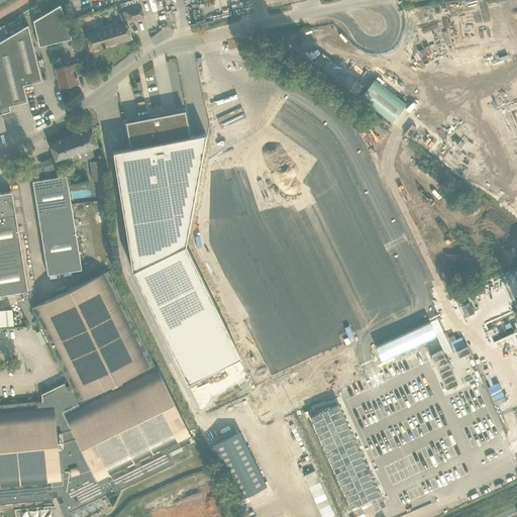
[(140,4),(138,0),(131,0),(125,2),(120,4),(120,7),(126,5),(126,8),(124,9),(129,23),(144,18),(140,4)]
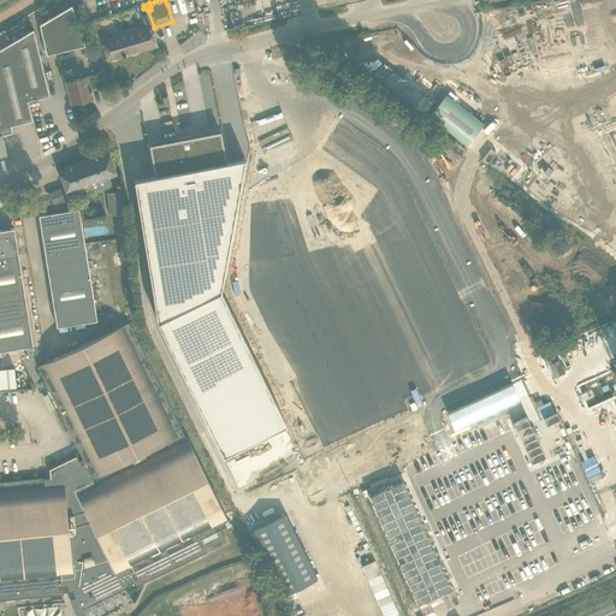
[(47,55),(84,46),(71,5),(40,24),(47,55)]
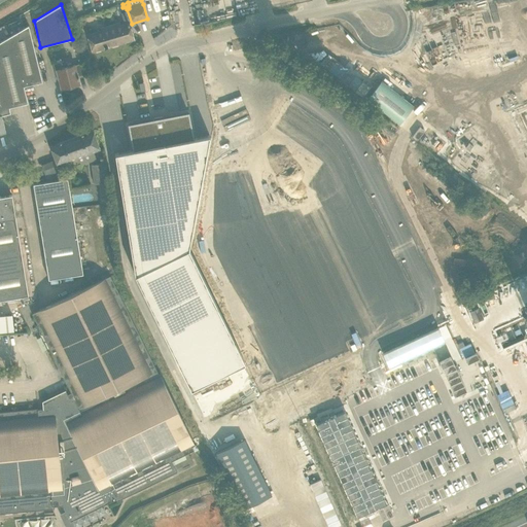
[(108,47),(134,39),(129,23),(114,27),(113,25),(101,28),(101,31),(86,35),(92,51),(104,48),(105,48),(109,47),(108,47)]
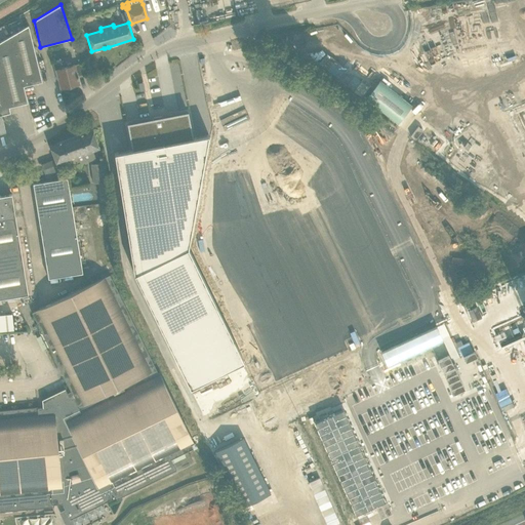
[(24,86),(42,81),(28,26),(0,41),(0,132),(5,131),(1,115),(10,113),(9,107),(28,103),(24,86)]
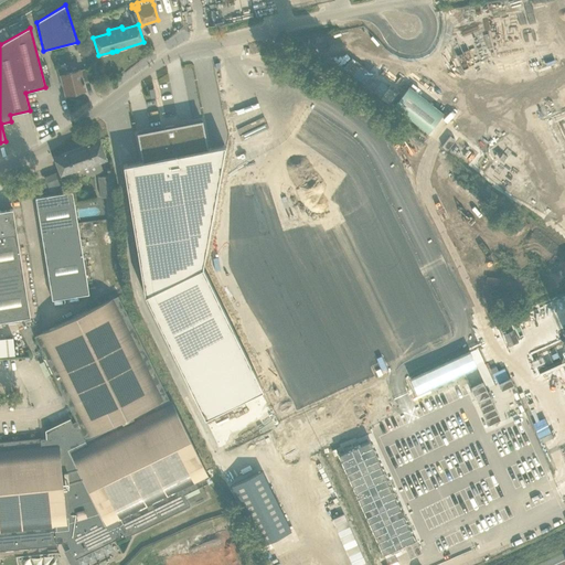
[(81,70),(66,74),(64,66),(56,68),(61,86),(63,85),(65,95),(85,89),(84,85),(85,84),(84,82),(83,82),(81,70)]
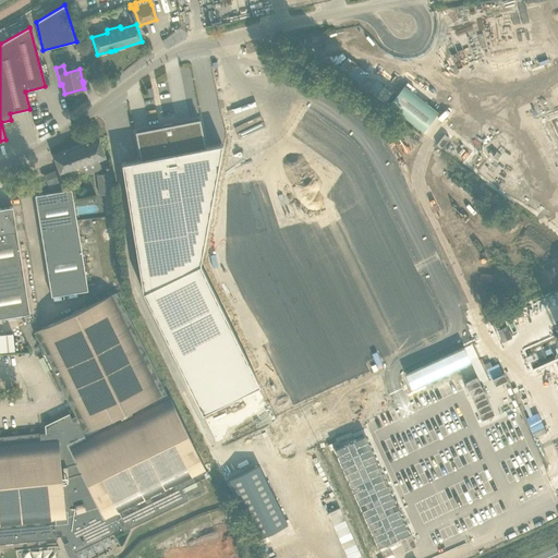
[(557,116),(547,121),(557,143),(557,116)]
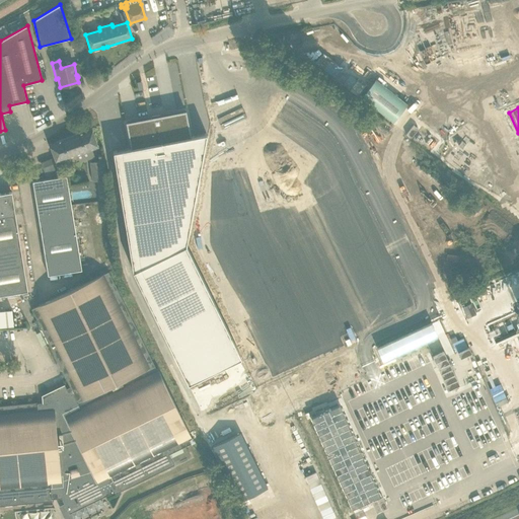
[(129,149),(113,151),(133,271),(188,384),(241,358),(204,283),(186,245),(207,134),(191,137),(186,110),(163,116),(160,116),(160,115),(160,114),(150,116),(151,117),(151,118),(148,119),(126,123),(130,143),(131,149),(129,149)]
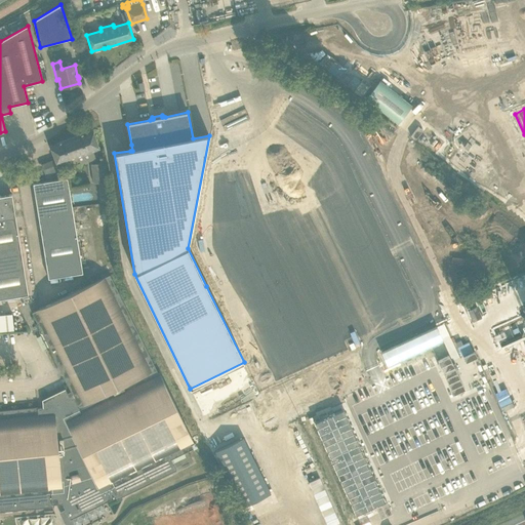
[(507,118),(454,143),(462,159),(515,134),(507,118)]
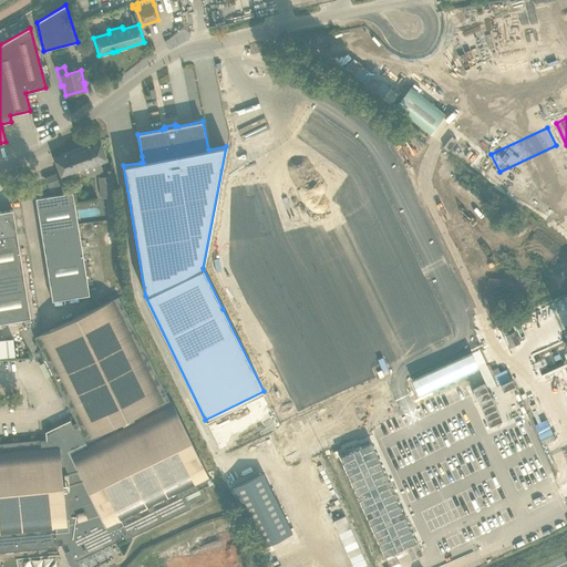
[(61,177),(107,161),(100,141),(54,157),(60,173),(61,177)]
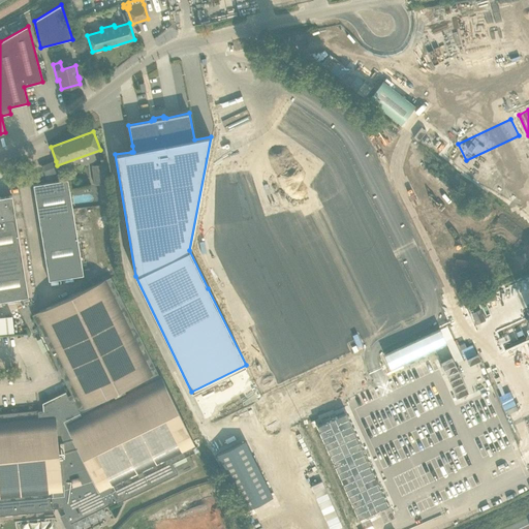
[(325,193),(347,161),(334,153),(313,185),(325,193)]
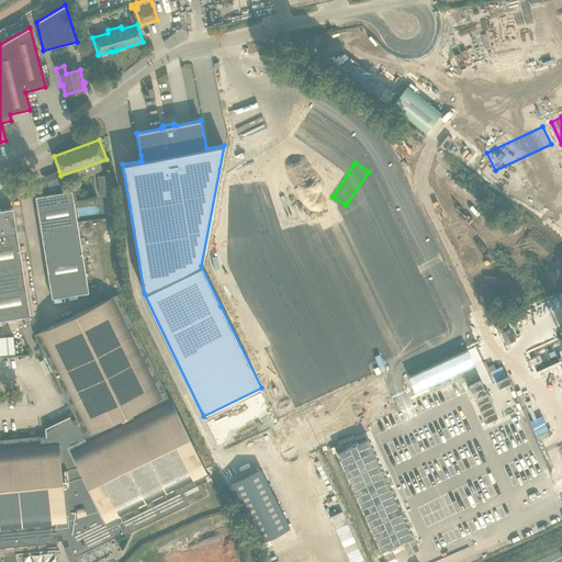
[(107,213),(117,211),(112,167),(107,168),(108,175),(96,176),(99,197),(104,197),(107,213)]
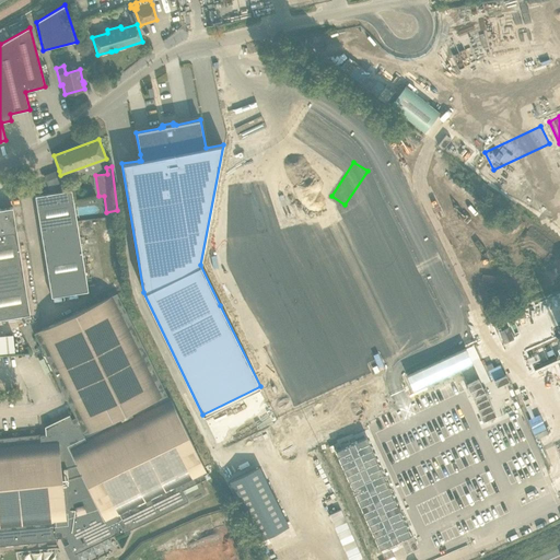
[(59,171),(44,176),(50,194),(67,191),(60,175),(59,171)]
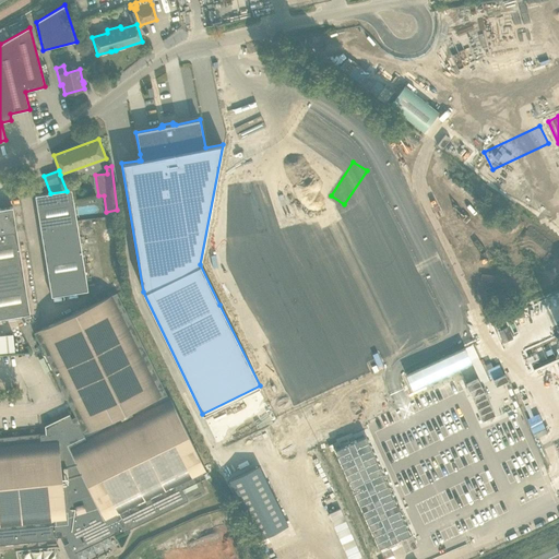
[(40,229),(76,224),(71,190),(67,191),(50,193),(35,195),(40,229)]
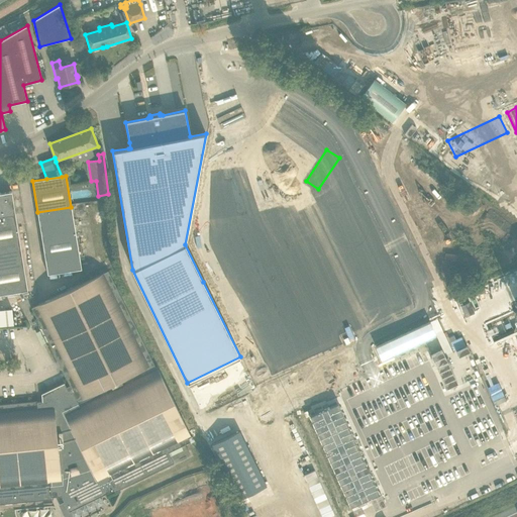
[(0,215),(15,213),(11,191),(0,193),(0,215)]
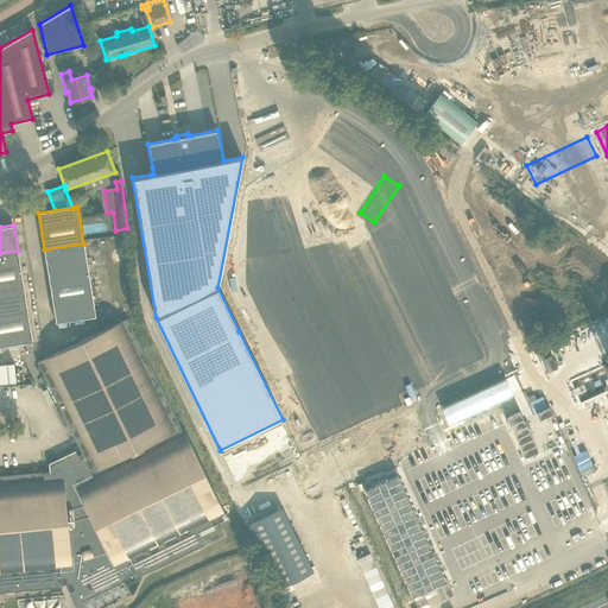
[(56,323),(95,316),(83,244),(44,249),(56,323)]
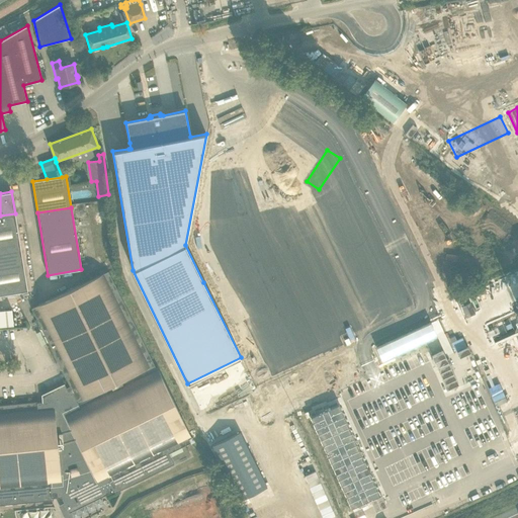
[(0,294),(27,290),(15,213),(0,216),(0,294)]
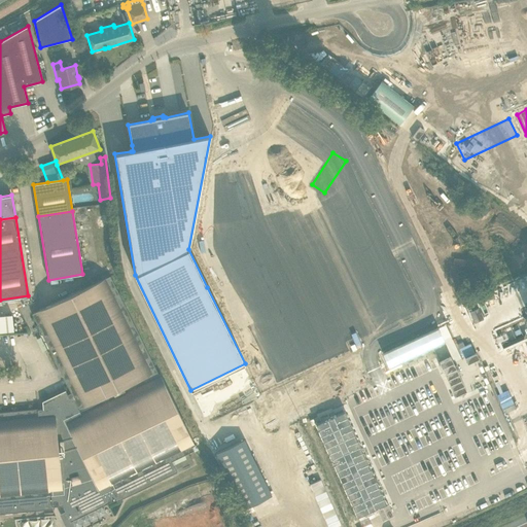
[(160,375),(159,376),(110,276),(32,314),(40,331),(70,393),(63,397),(47,405),(48,409),(38,410),(38,409),(0,412),(0,514),(53,508),(53,506),(62,505),(70,522),(115,499),(116,501),(146,487),(176,472),(171,461),(194,451),(191,448),(195,446),(160,375)]
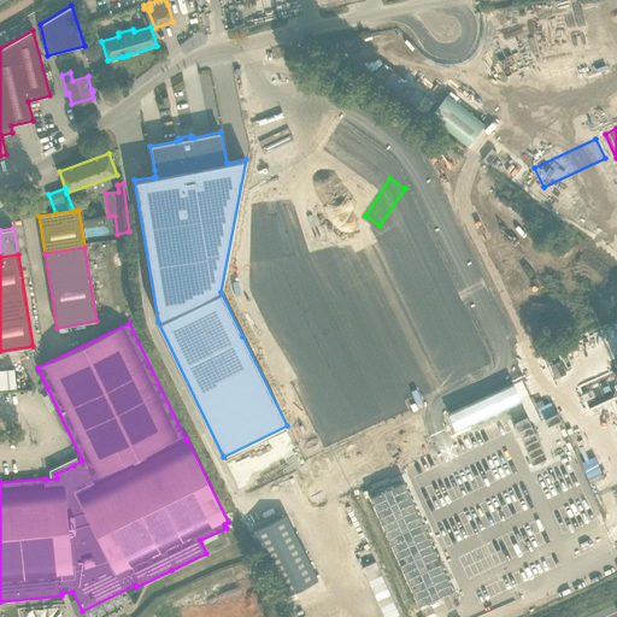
[(0,388),(17,388),(15,368),(0,368),(0,388)]
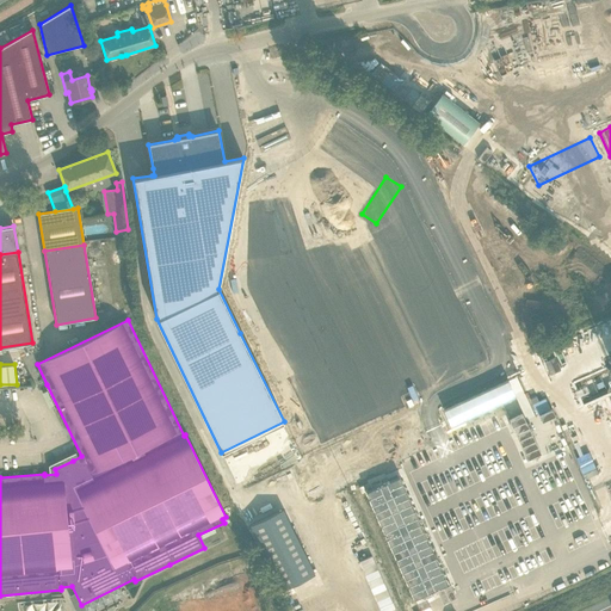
[(332,440),(335,449),(358,438),(355,430),(332,440)]
